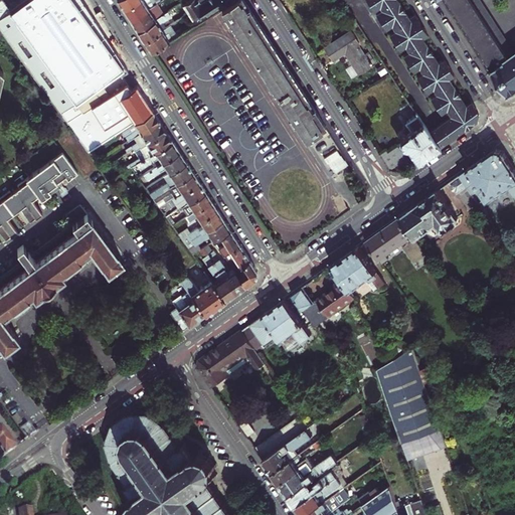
[(0,29),(2,32),(7,39),(52,10),(59,6),(68,21),(66,22),(84,49),(87,48),(96,62),(90,66),(46,94),(59,113),(118,74),(127,69),(99,26),(100,26),(96,20),(95,20),(81,0),(26,0),(0,17),(0,29)]
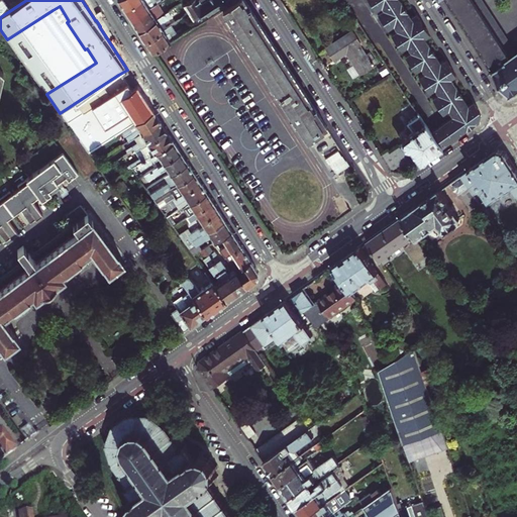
[(10,0),(0,7),(0,17),(26,0),(10,0)]
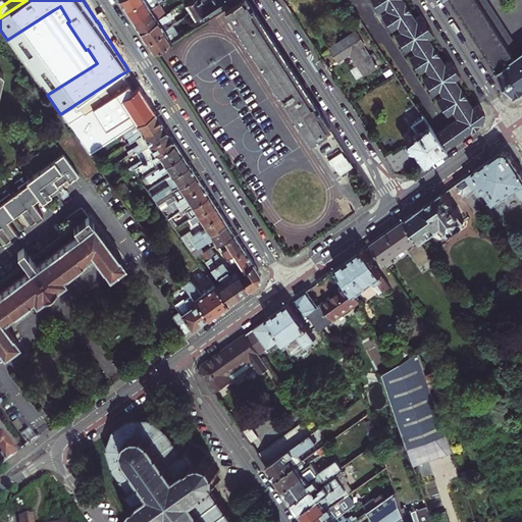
[(118,0),(125,9),(139,0),(118,0)]
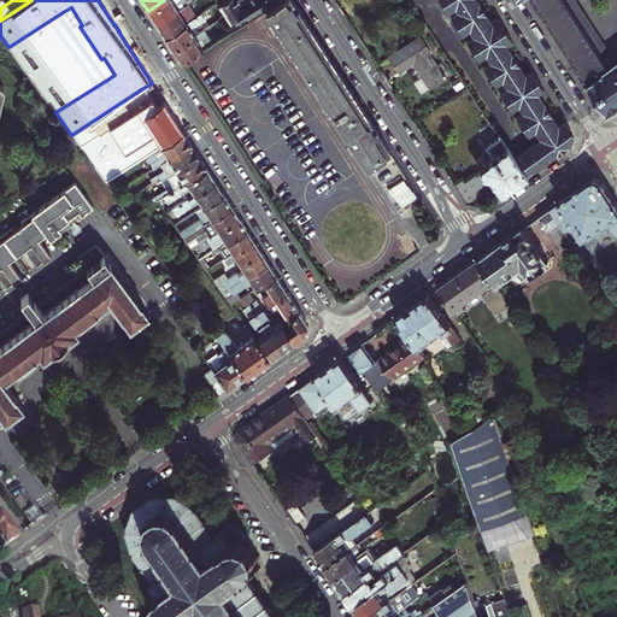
[(164,0),(148,11),(157,24),(187,4),(192,0),(183,0),(184,0),(183,0),(164,0)]
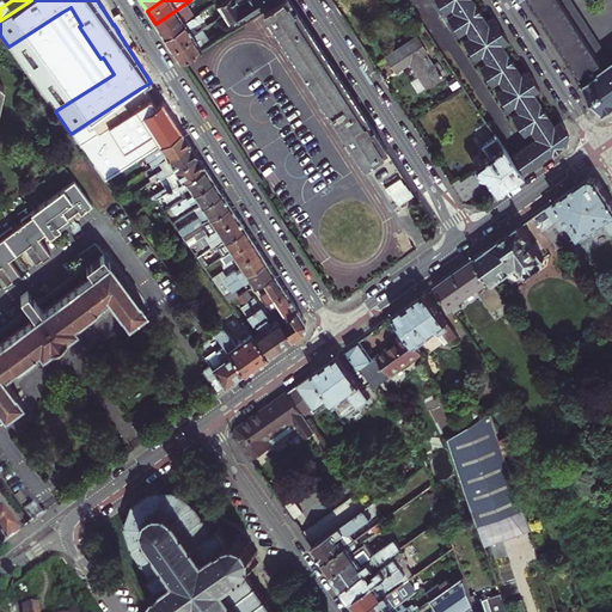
[(239,16),(243,20),(262,8),(274,0),(222,0),(216,4),(222,14),(232,28),(234,25),(231,20),(239,16)]
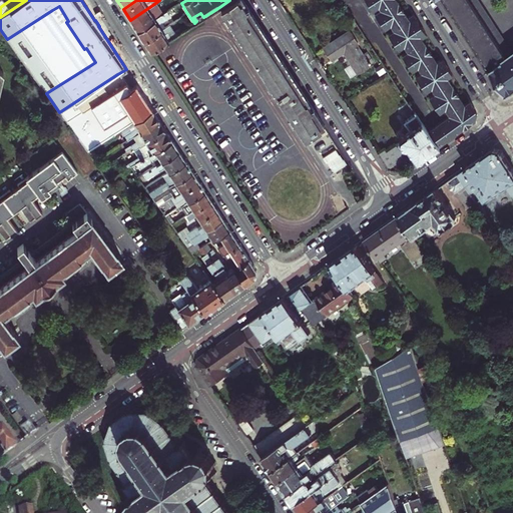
[(323,124),(241,0),(229,0),(219,7),(223,12),(220,14),(225,21),(227,20),(288,112),(285,114),(290,121),(293,120),(304,137),(323,124)]
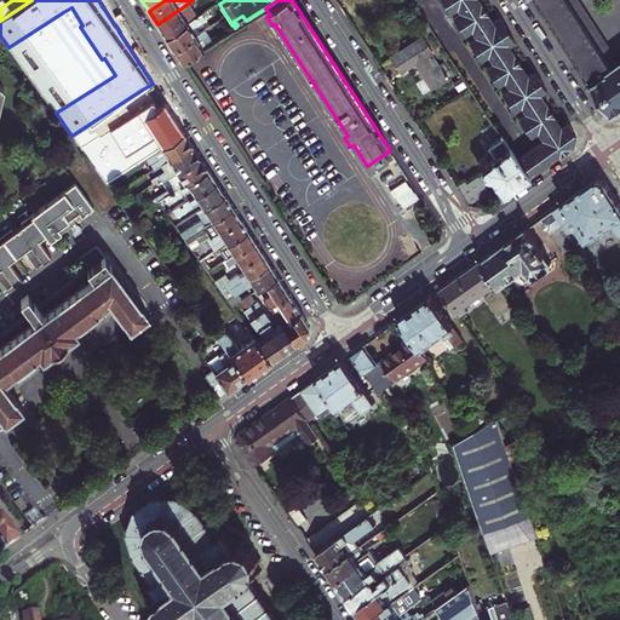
[(411,0),(413,3),(418,0),(440,0),(448,12),(455,9),(458,11),(451,16),(463,35),(470,30),(475,36),(468,41),(480,61),(487,56),(491,62),(483,67),(495,86),(503,81),(507,87),(500,92),(512,112),(520,107),(523,113),(517,118),(529,137),(537,132),(541,139),(516,158),(529,176),(545,164),(573,143),(575,135),(567,121),(561,125),(540,93),(546,90),(539,78),(534,70),(528,75),(509,46),(512,44),(495,18),(493,21),(478,0),(411,0)]
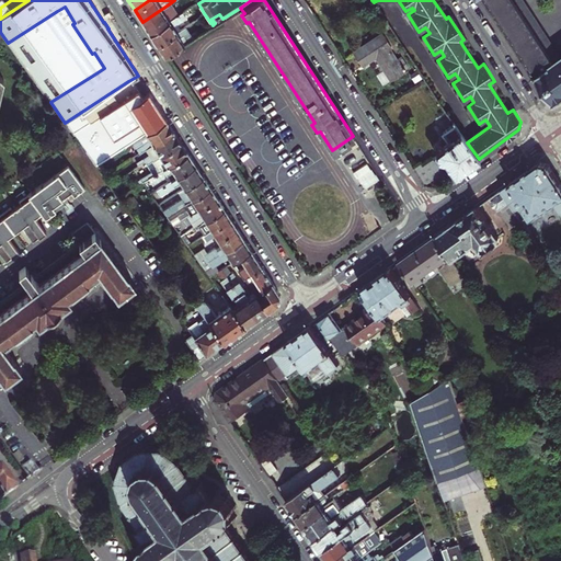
[(554,102),(556,104),(557,103),(557,104),(558,103),(558,102),(560,99),(560,58),(556,63),(514,0),(488,0),(537,73),(536,75),(537,76),(536,76),(537,78),(538,77),(542,84),(541,86),(548,94),(549,93),(554,101),(554,102)]
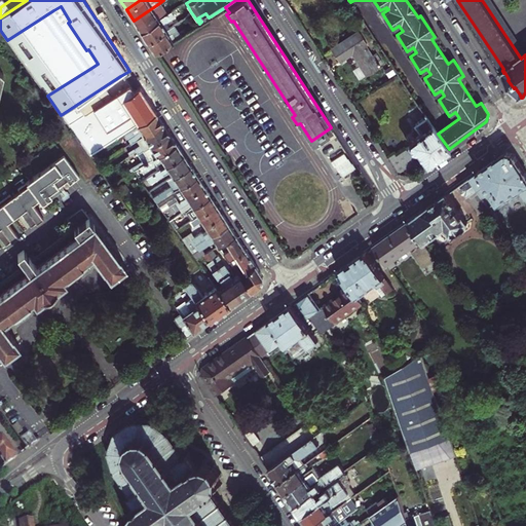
[(140,31),(171,11),(168,8),(163,11),(159,3),(134,21),(140,31)]
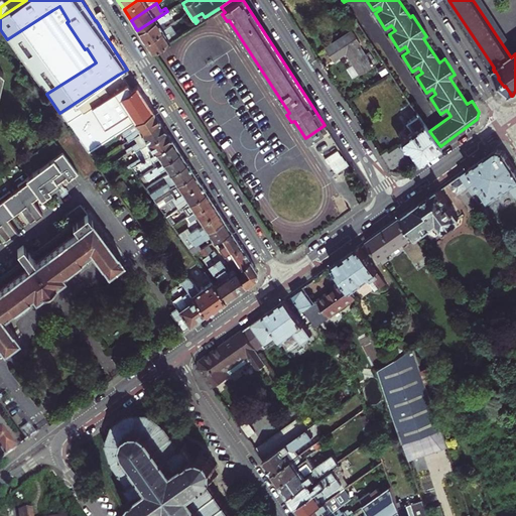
[(59,6),(52,10),(90,67),(96,62),(87,48),(85,49),(67,22),(69,21),(59,6)]
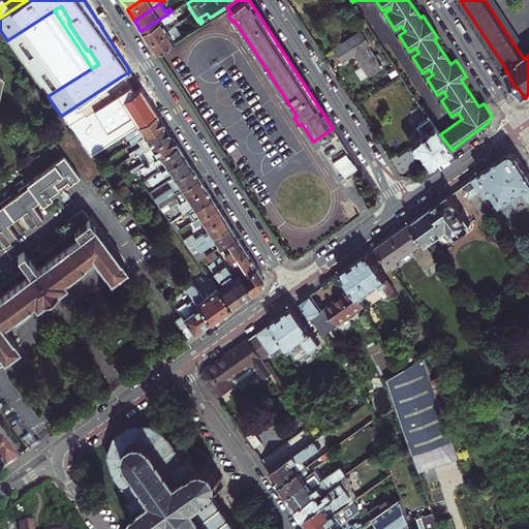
[(141,31),(148,41),(169,28),(166,23),(178,14),(175,9),(172,11),(141,31)]
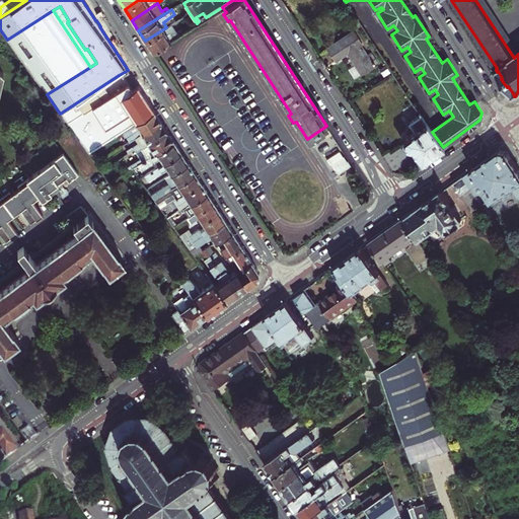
[(431,35),(418,14),(415,15),(429,36),(431,35)]
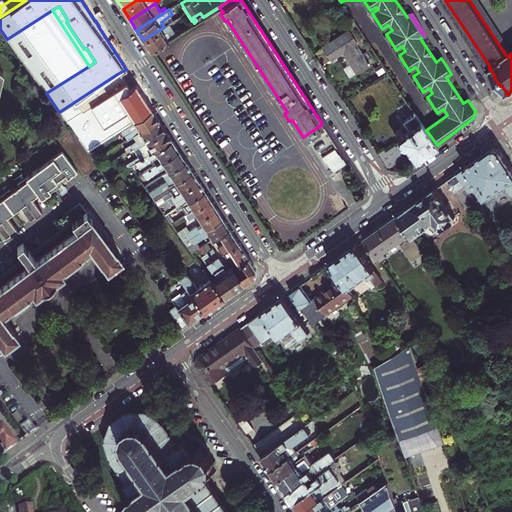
[(143,40),(150,51),(179,32),(177,29),(173,32),(168,24),(164,27),(143,40)]
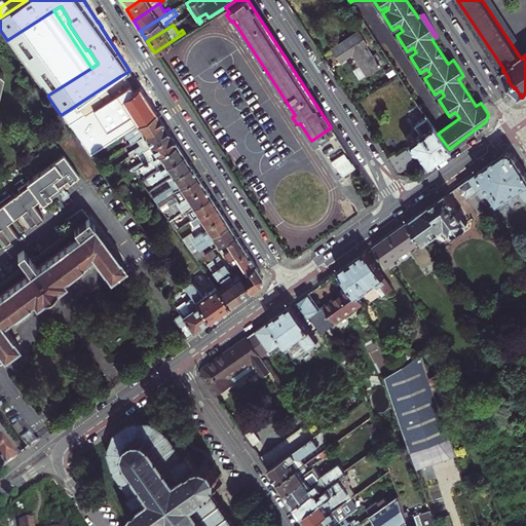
[(339,62),(350,53),(352,52),(355,58),(353,59),(365,75),(379,66),(365,44),(366,44),(358,30),(330,48),(339,62)]
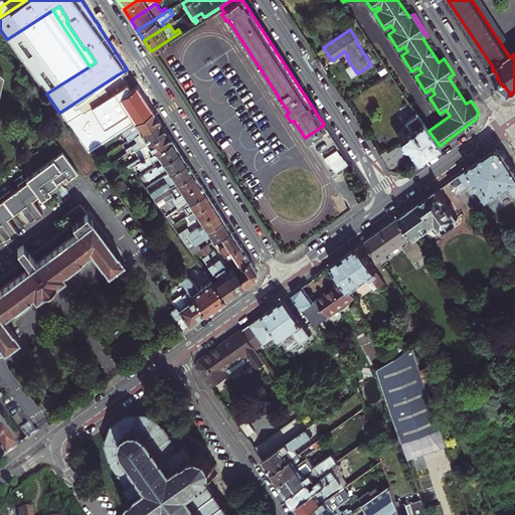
[(59,113),(64,119),(122,81),(118,74),(59,113)]
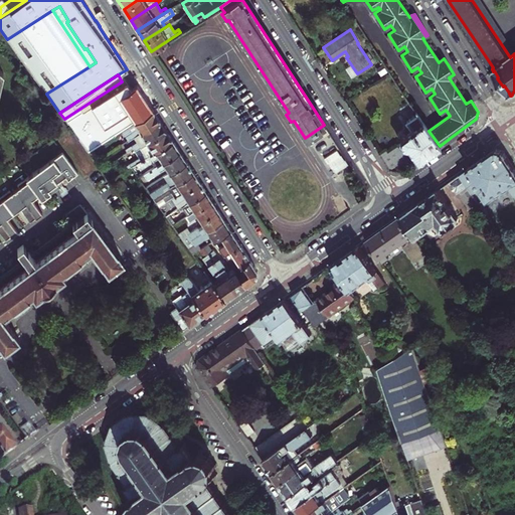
[(80,138),(89,151),(134,122),(153,110),(131,75),(127,77),(141,99),(80,138)]
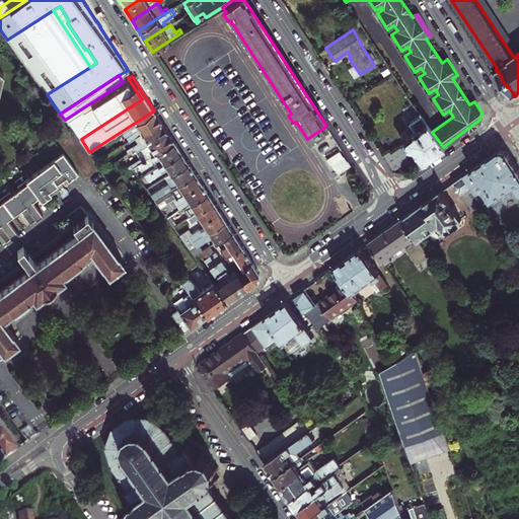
[(154,110),(135,123),(138,128),(126,136),(128,140),(129,141),(135,138),(160,121),(154,110)]
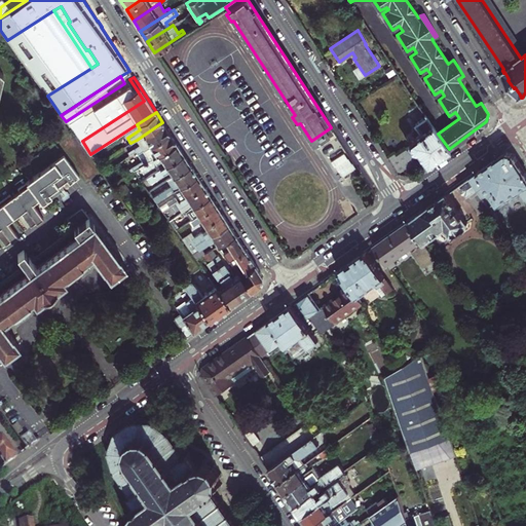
[(425,115),(414,123),(420,133),(408,142),(408,145),(413,152),(416,151),(425,165),(449,149),(438,134),(425,115)]
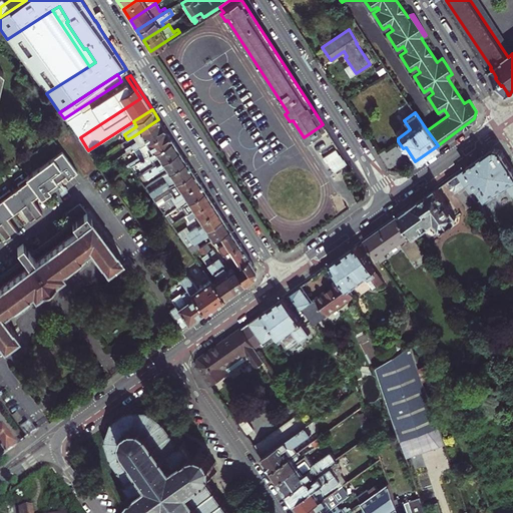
[(133,149),(139,146),(165,129),(158,119),(133,136),(136,141),(125,148),(126,150),(132,147),(133,149)]
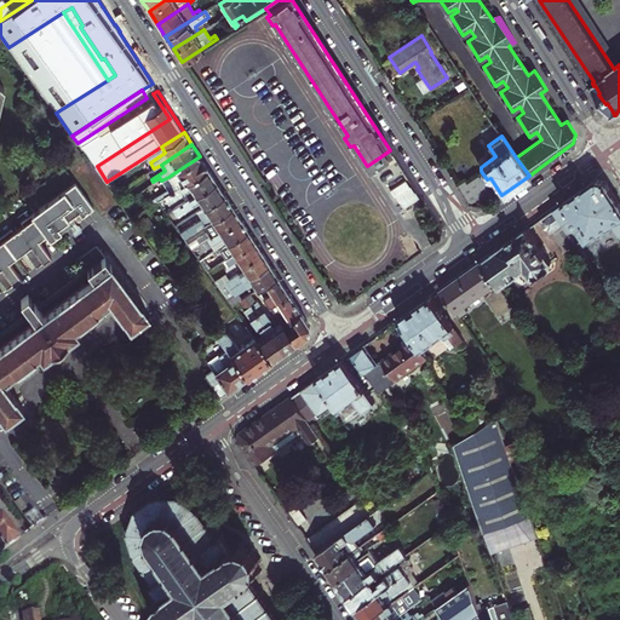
[(390,150),(367,166),(372,173),(395,158),(390,150)]
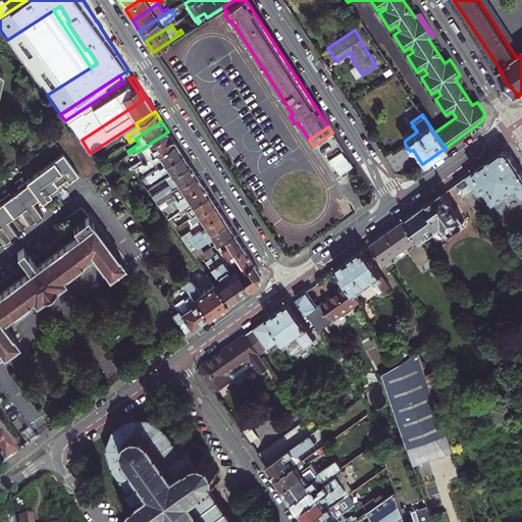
[(168,132),(142,149),(145,154),(139,158),(140,159),(129,166),(132,169),(174,142),(168,132)]
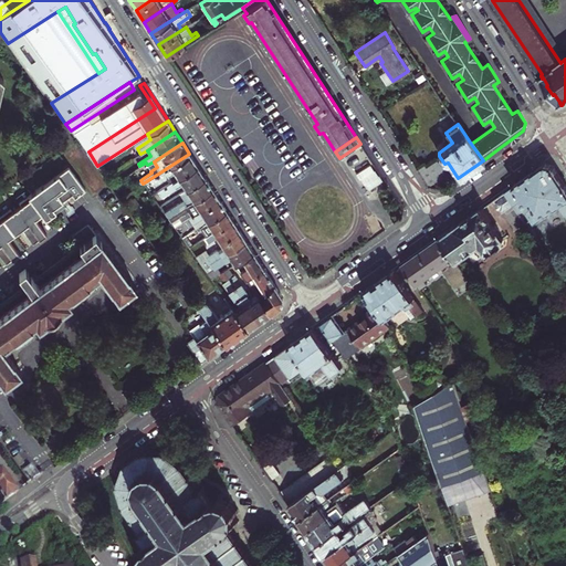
[(197,165),(189,154),(143,184),(147,189),(168,177),(169,175),(169,174),(174,170),(178,177),(197,165)]
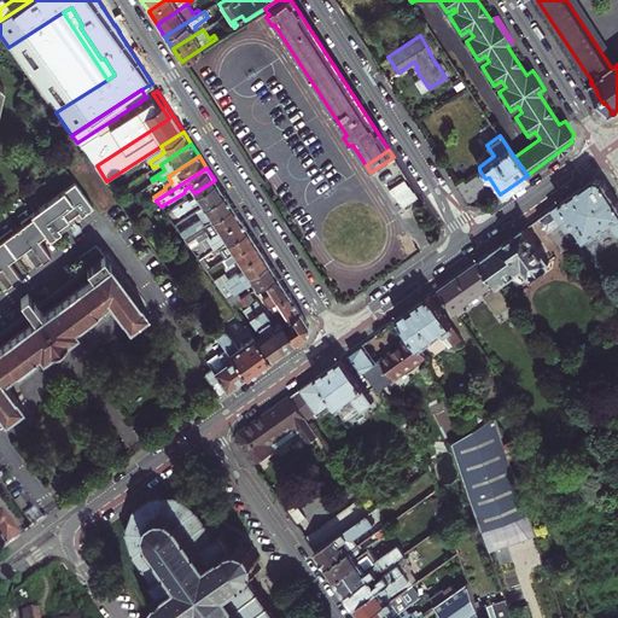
[(454,184),(465,202),(484,188),(472,170),(454,184)]
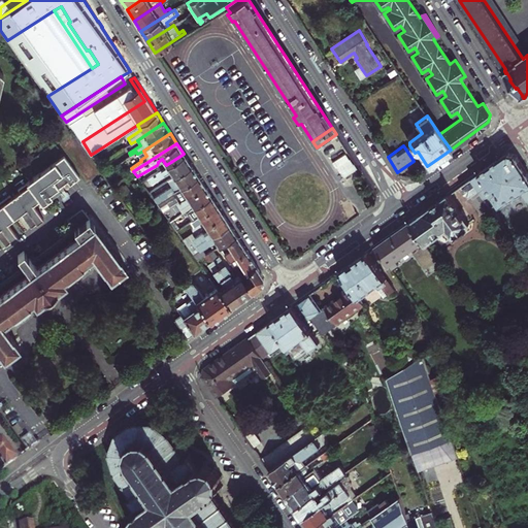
[(507,153),(471,178),(484,198),(491,193),(499,205),(521,191),(527,200),(527,199),(527,174),(515,155),(507,153)]
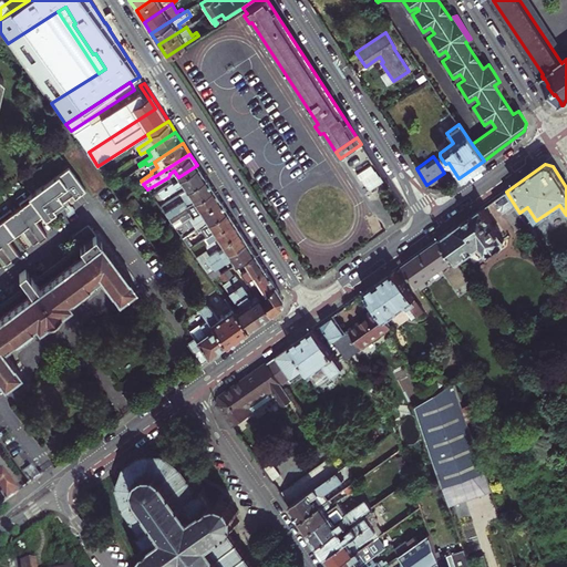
[(0,257),(4,264),(18,254),(7,238),(21,228),(32,244),(45,234),(34,218),(41,214),(44,218),(55,210),(52,206),(71,193),(73,196),(84,188),(68,165),(18,202),(20,205),(11,210),(10,208),(0,215),(0,257)]
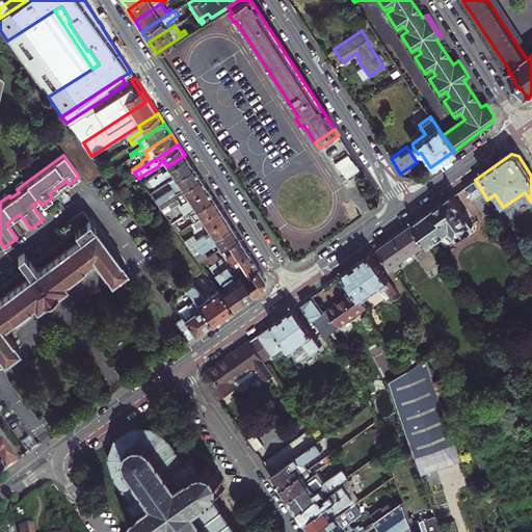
[(175,178),(192,166),(185,155),(167,166),(142,183),(145,188),(151,185),(152,186),(164,178),(166,176),(165,175),(170,171),(175,178)]
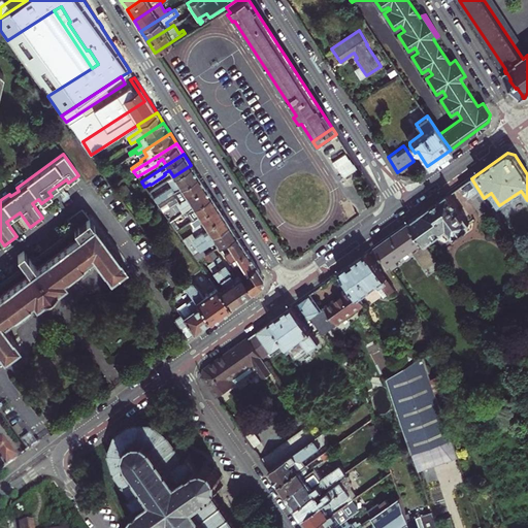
[(108,170),(102,161),(97,164),(103,173),(108,170)]
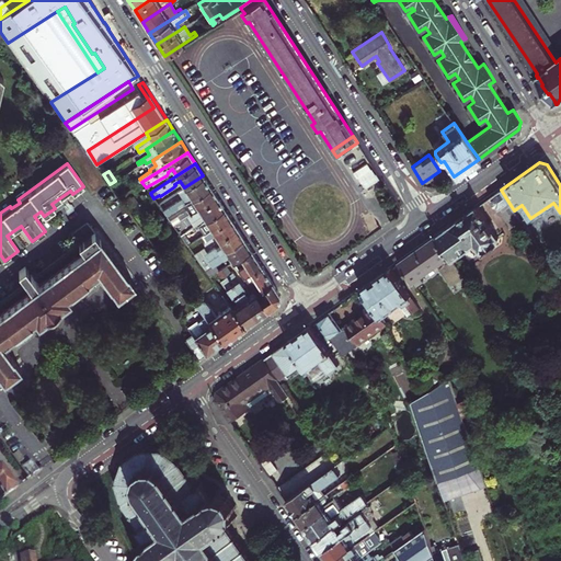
[(184,187),(178,191),(185,203),(209,186),(203,175),(184,187)]
